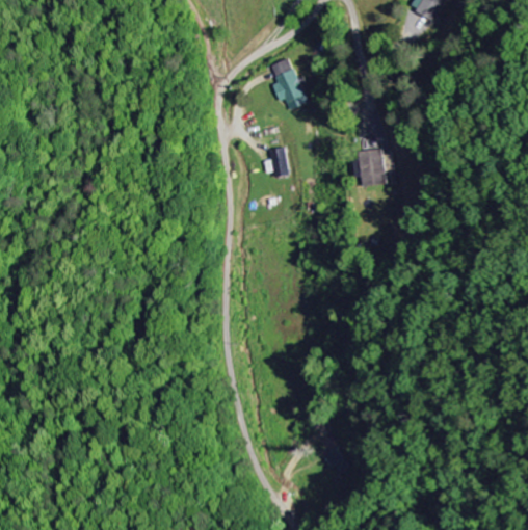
[(416,0),(413,8),(437,19),(444,0),(416,0)]
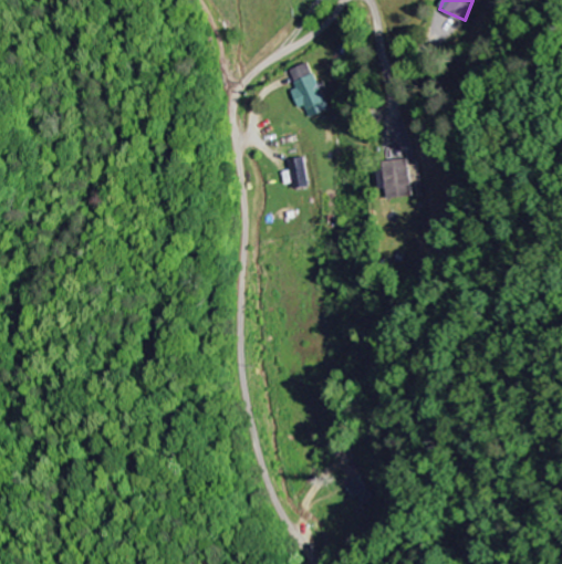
[(328,110),(309,62),(289,69),(295,86),(290,89),(298,107),(304,105),(309,117),(328,110)]
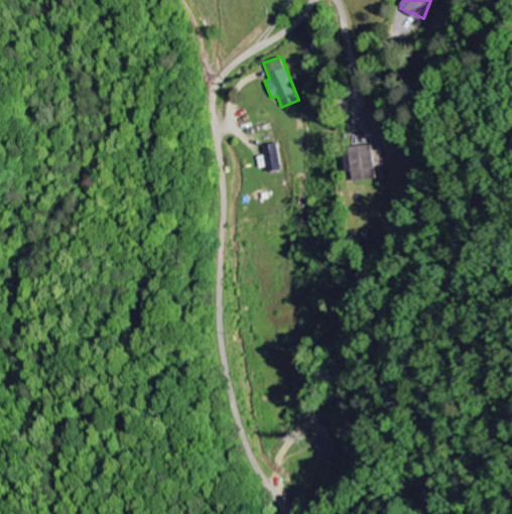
[(257,168),(264,166),(265,172),(273,171),(267,143),(259,145),(261,154),(255,155),(257,168)]
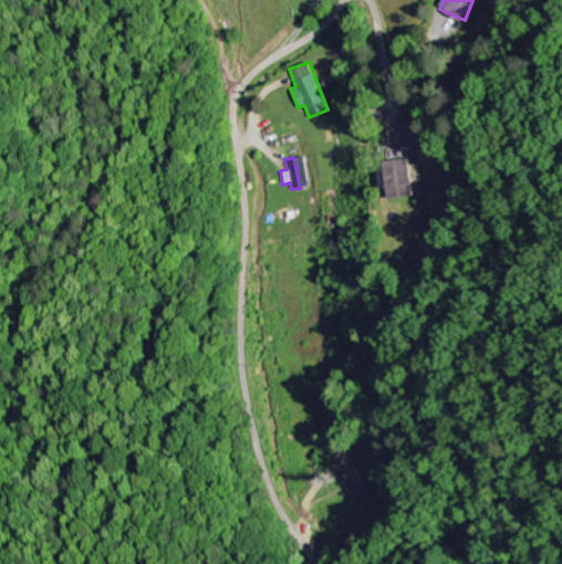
[(391,198),(413,196),(409,158),(382,160),(384,186),(389,186),(391,198)]
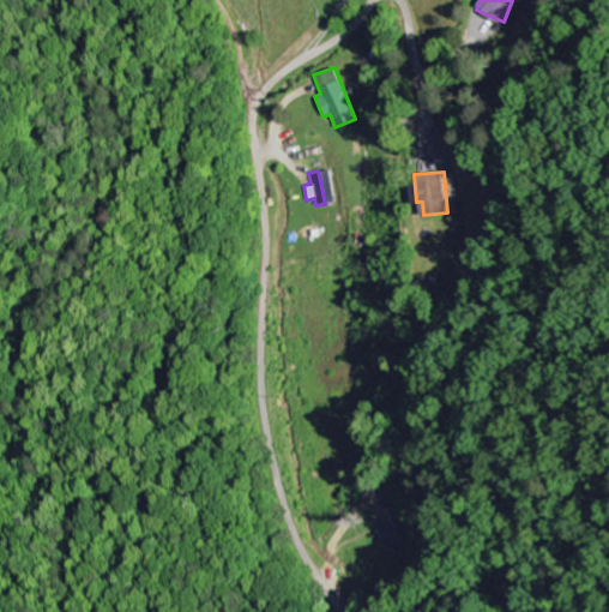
[(393,546),(405,540),(393,515),(375,525),(383,540),(389,537),(393,546)]
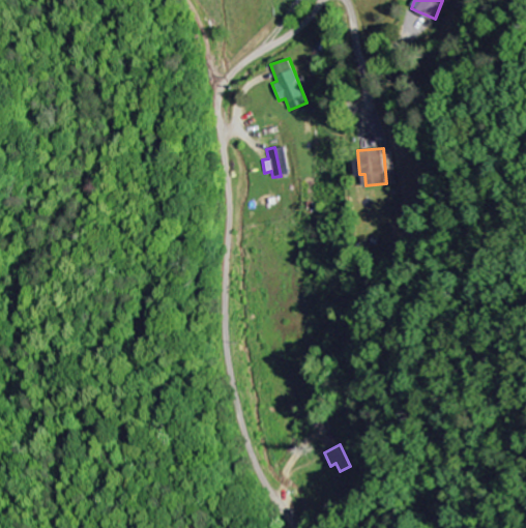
All buildings are outlined.
